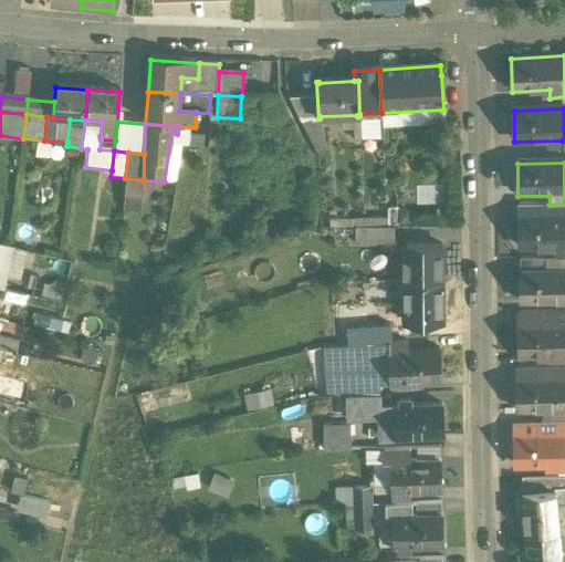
[(144,180),(125,178),(125,196),(142,197),(144,180)]
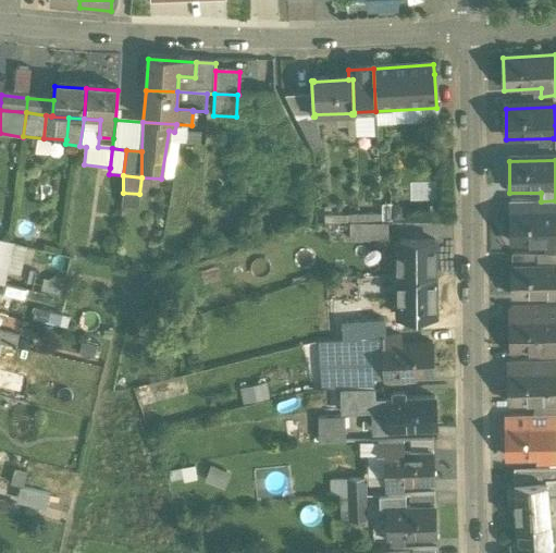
[(139,194),(123,193),(122,208),(139,209),(139,194)]
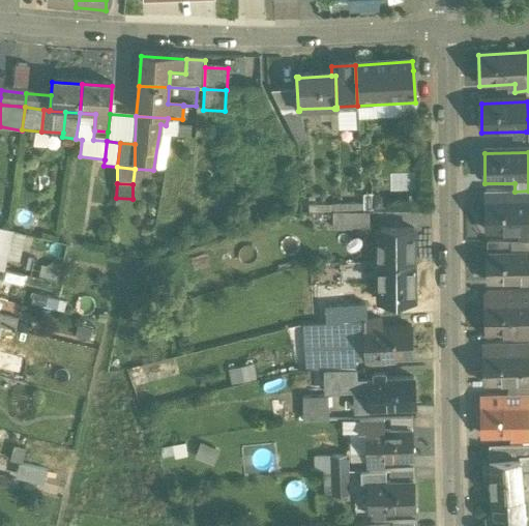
[(528,192),(510,193),(510,203),(528,202),(528,192)]
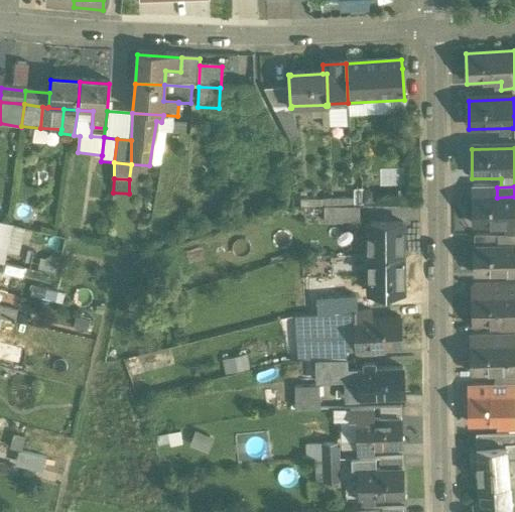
[(473,188),(473,199),(497,198),(497,187),(473,188)]
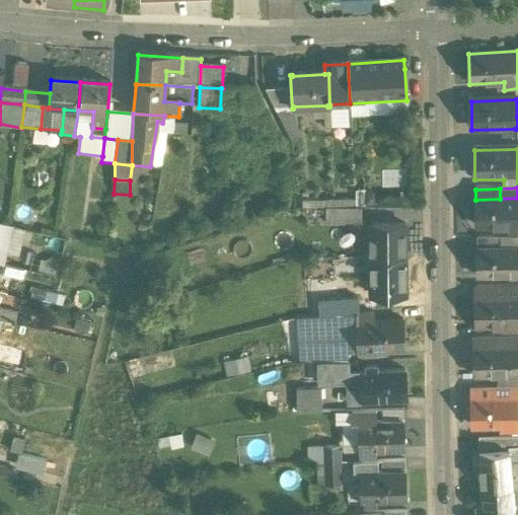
[(517,198),(500,199),(475,200),(476,228),(517,226),(517,198)]
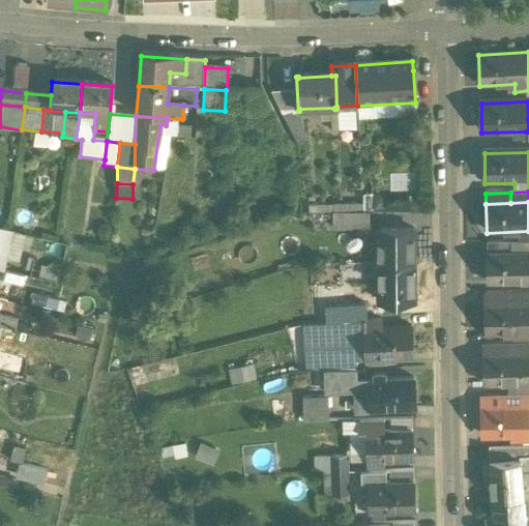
[(370,213),(334,212),(333,227),(370,228),(370,213)]
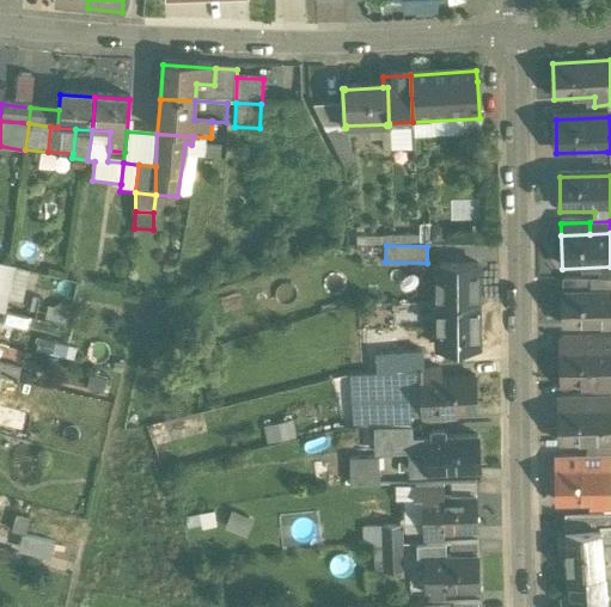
[(476,269),(438,269),(438,307),(476,307),(476,269)]
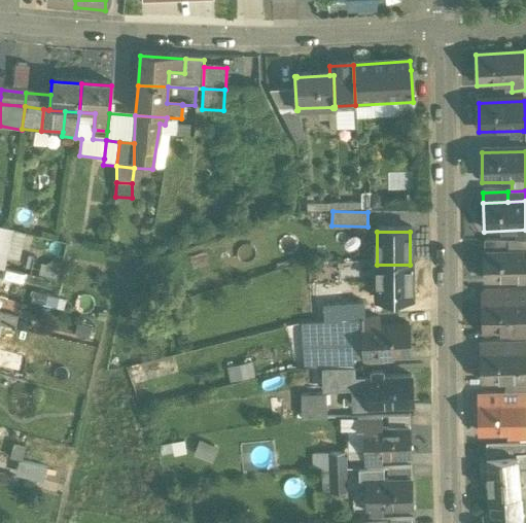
[(525,253),(485,253),(485,282),(525,281),(525,253)]
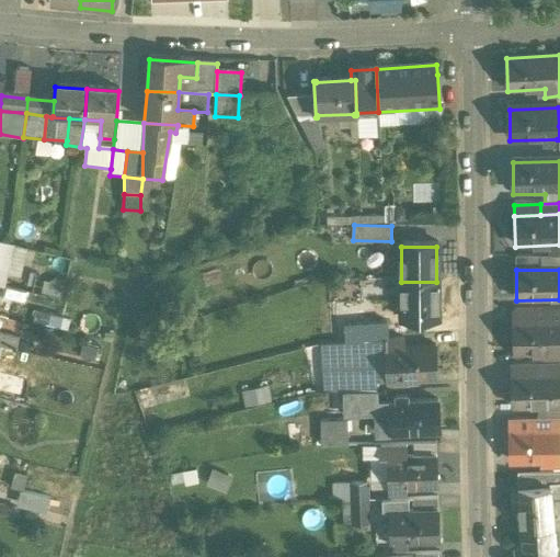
[(376,282),(357,283),(358,306),(376,305),(376,282)]
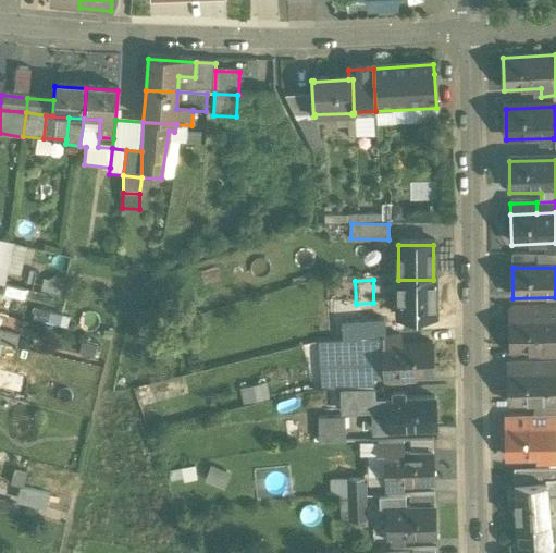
[(433,280),(398,280),(398,318),(433,318),(433,280)]
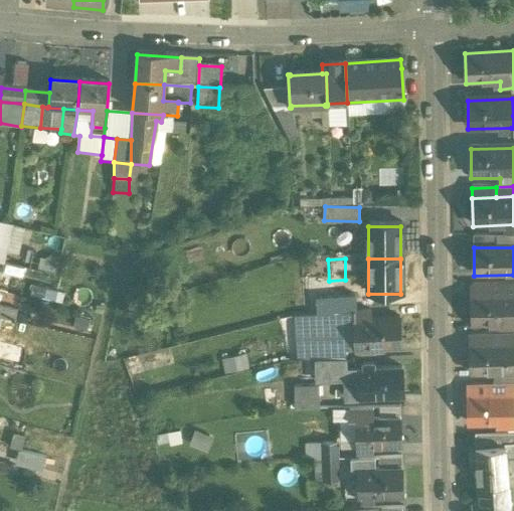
[(513,285),(471,287),(472,327),(502,325),(502,331),(513,330),(513,285)]
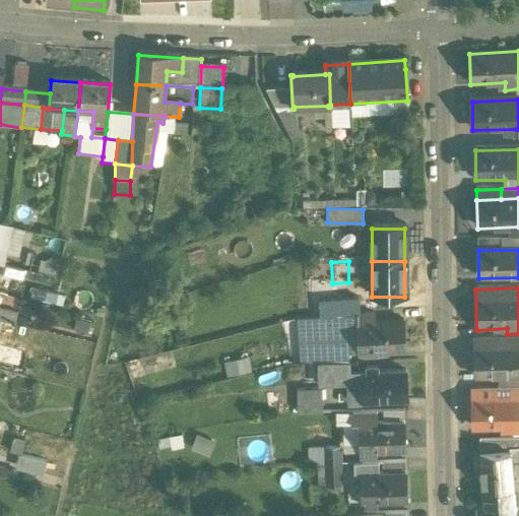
[(402,324),(358,326),(359,355),(403,351),(402,324)]
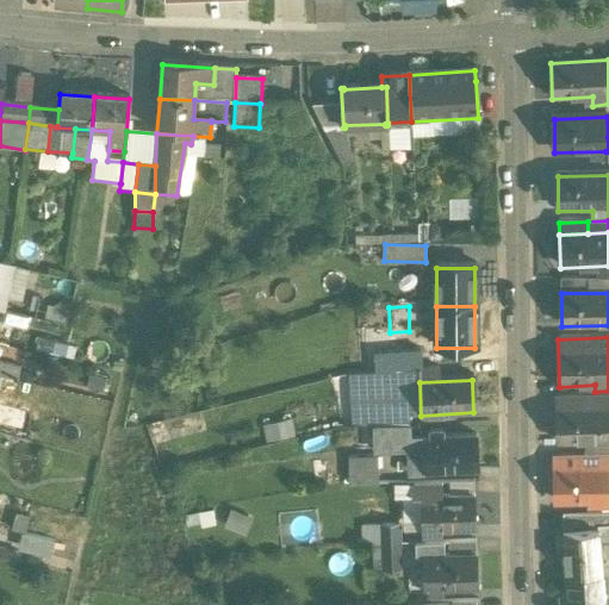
[(608,398),(555,399),(557,446),(592,444),(592,451),(608,450),(608,409),(608,410),(608,398)]
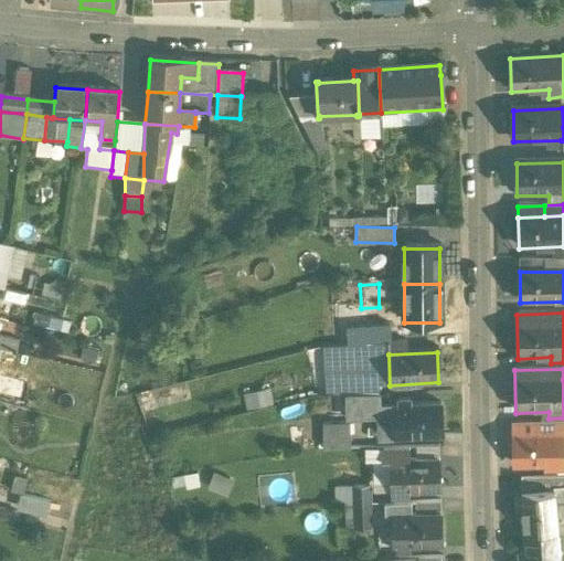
[(378,397),(347,397),(347,419),(379,417),(380,440),(392,440),(391,409),(378,409),(378,397)]
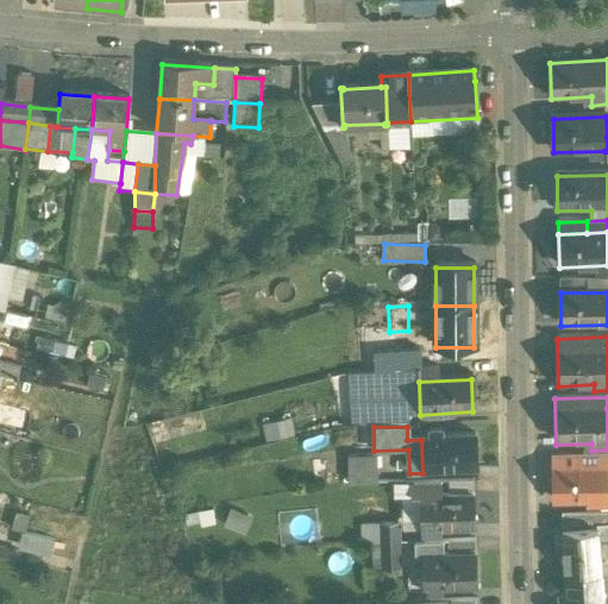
[(474,436),(440,439),(439,433),(427,433),(427,439),(421,440),(422,473),(424,473),(476,471),(474,436)]
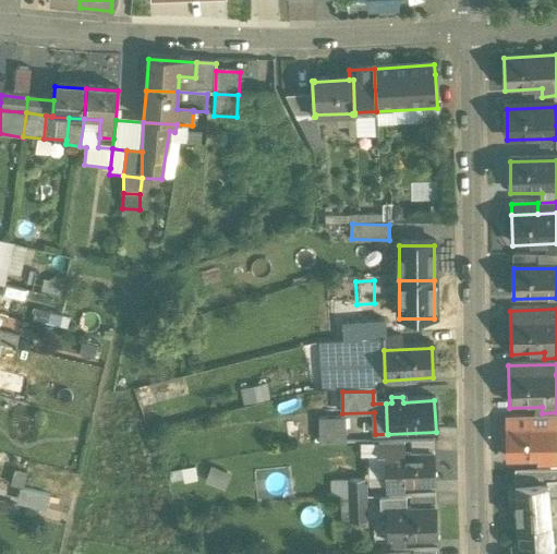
[(556,441),(556,418),(507,419),(508,461),(556,460),(556,441)]
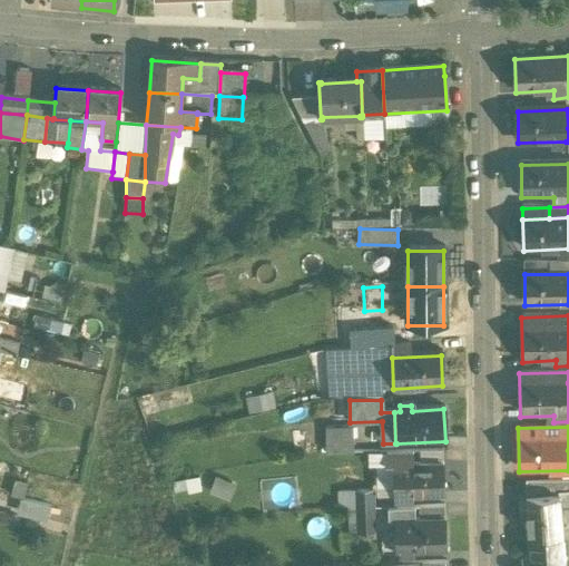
[(352,429),(325,430),(325,456),(353,455),(352,429)]
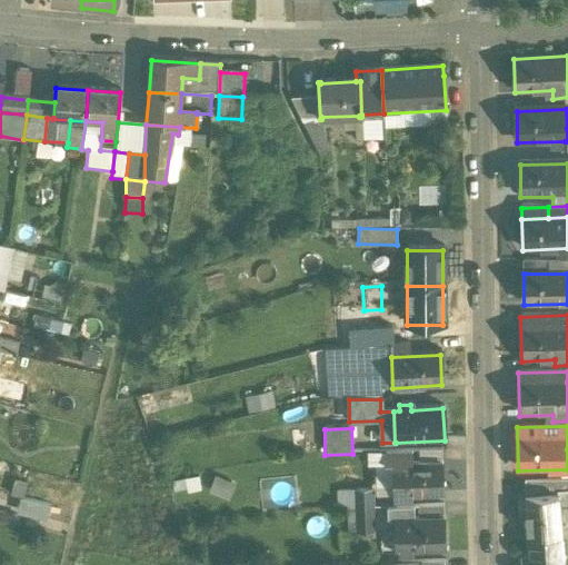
[(441,465),(392,466),(394,497),(442,495),(441,465)]
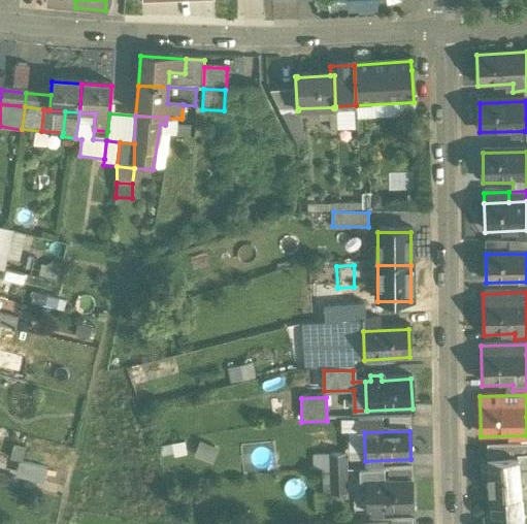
[(526,445),(487,447),(487,462),(517,461),(517,458),(526,456),(526,445)]
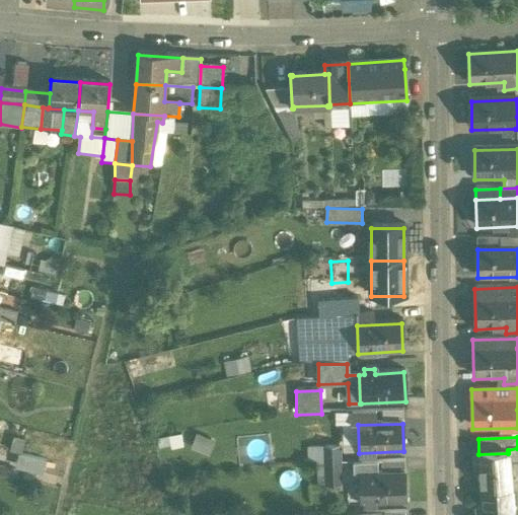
[(316,447),(317,487),(343,486),(342,446),(316,447)]
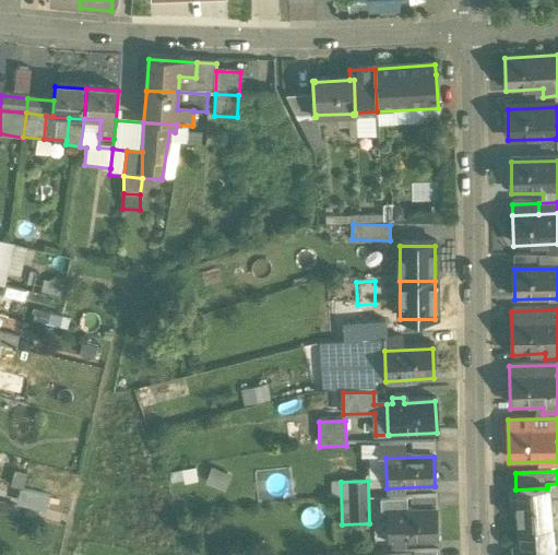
[(553,528),(557,527),(557,483),(547,485),(547,488),(548,488),(553,528)]
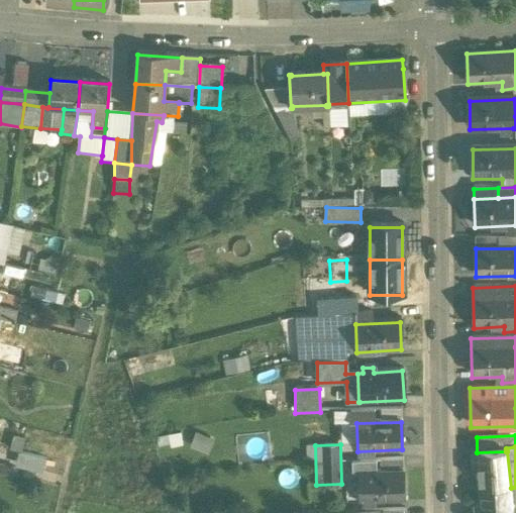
[(506,451),(477,452),(480,491),(511,488),(507,451),(506,451)]
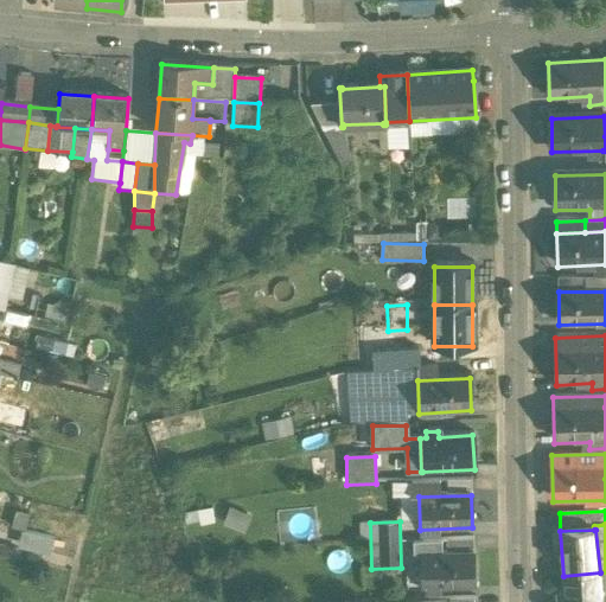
[(53,554),(55,537),(21,533),(19,550),(53,554)]
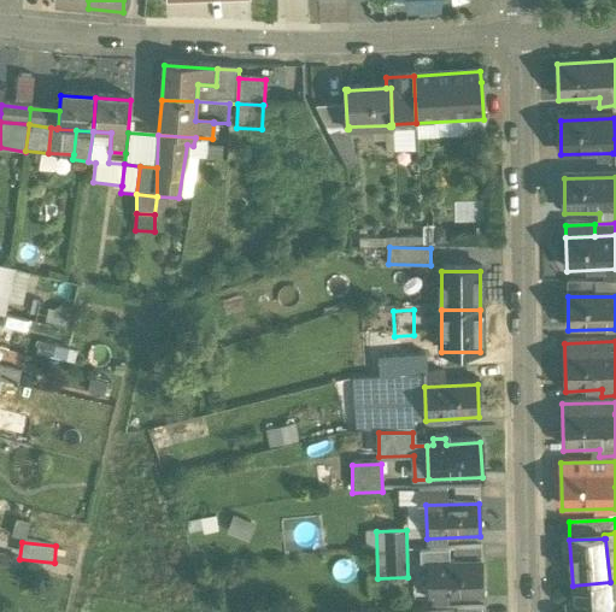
[(0,564),(19,569),(22,557),(0,552),(0,564)]
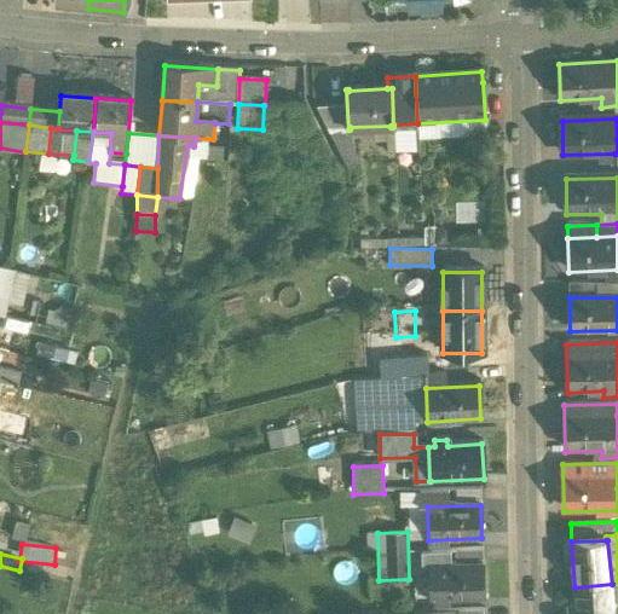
[(483,565),(429,567),(431,600),(484,598),(483,565)]
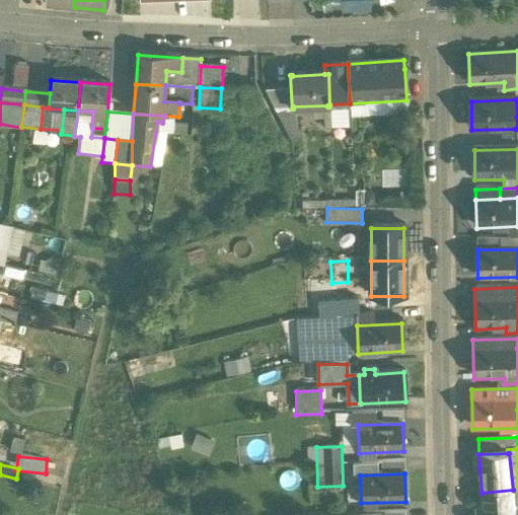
[(513,490),(482,493),(483,509),(484,514),(514,514),(513,490)]
